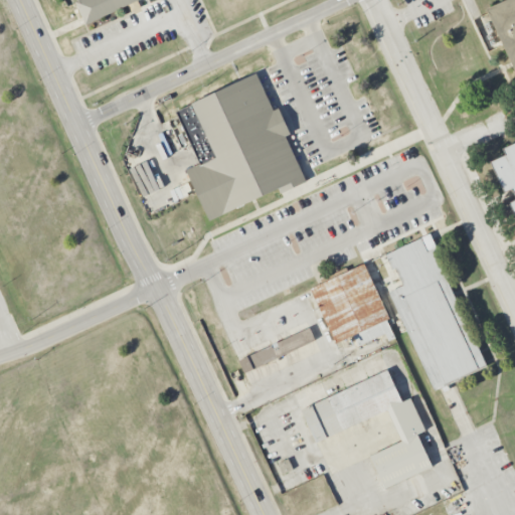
[(81,0),(75,3),(86,24),(136,0),(81,0)]
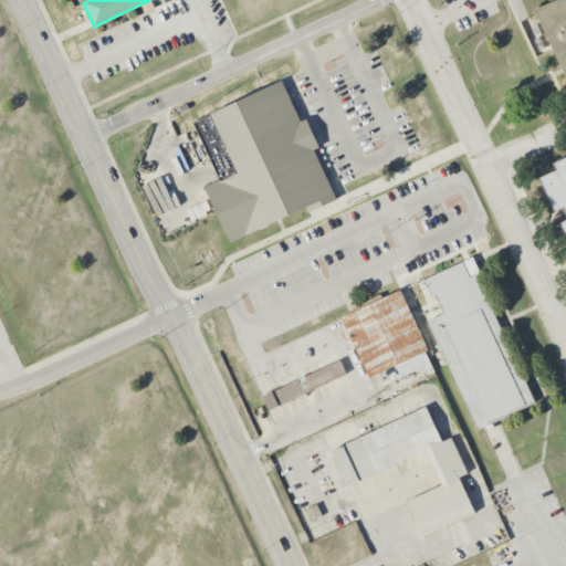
[(565,77),(565,0),(555,0),(535,9),(565,77)]
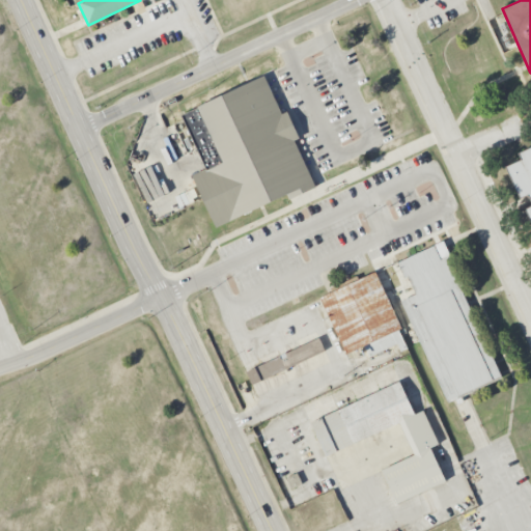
[(183,115),(207,169),(193,175),(218,228),(288,196),(291,201),(317,190),(295,139),(303,136),(290,110),(283,113),(267,76),(183,115)]
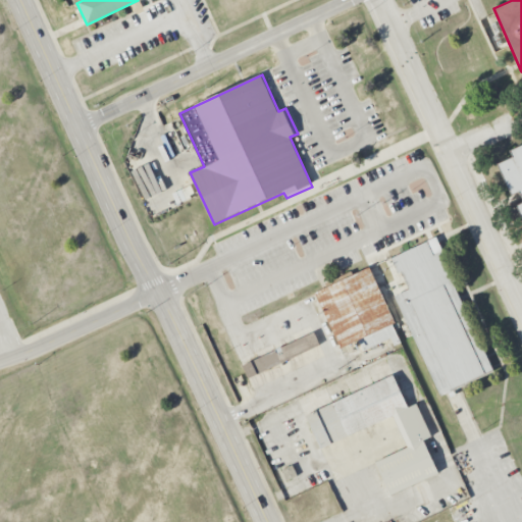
[(521,145),(510,151),(513,158),(499,165),(512,195),(520,191),(521,195),(521,202),(517,205),(521,216),(521,145)]
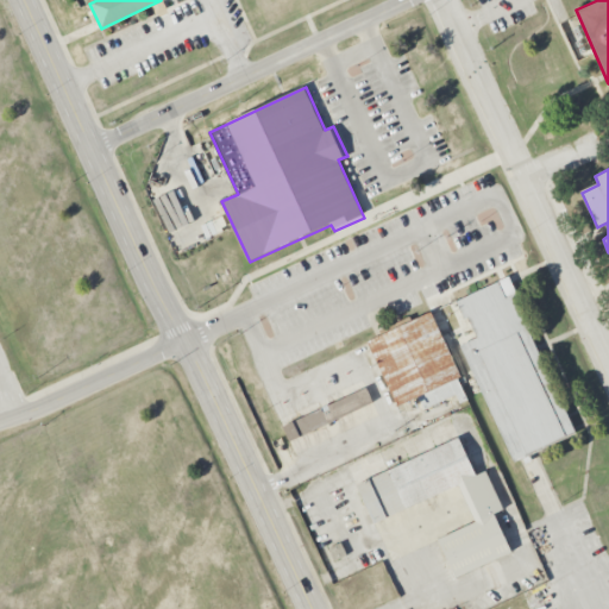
[(458,302),(476,339),(459,346),(514,462),(577,431),(504,280),(458,302)]
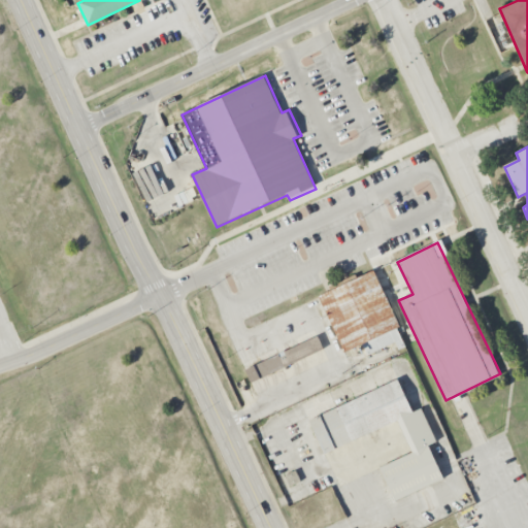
[(318,297),(374,271),(399,326),(396,327),(404,345),(398,349),(395,342),(367,355),(362,345),(343,354),(318,297)]
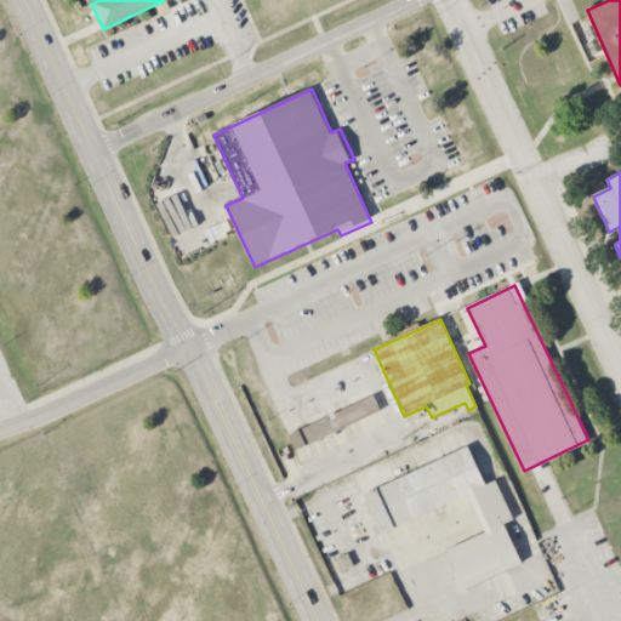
[(288,434),(295,450),(382,411),(375,396),(288,434)]
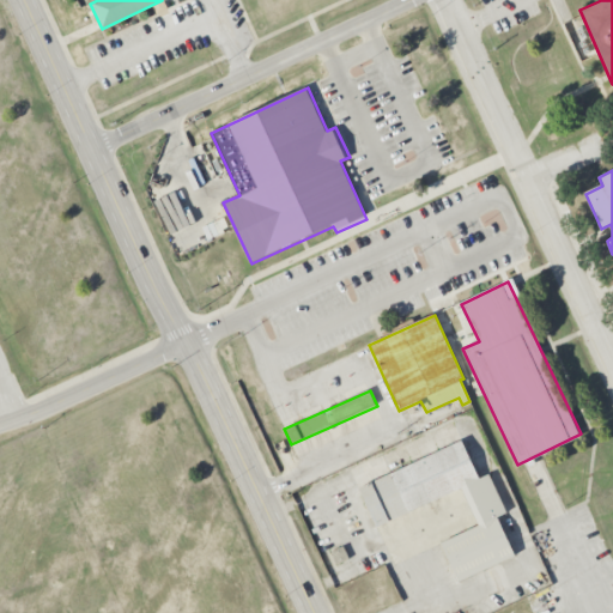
[(359,487),(376,526),(461,490),(478,526),(441,541),(459,581),(515,556),(498,517),(507,513),(491,474),(479,480),(462,443),(359,487)]
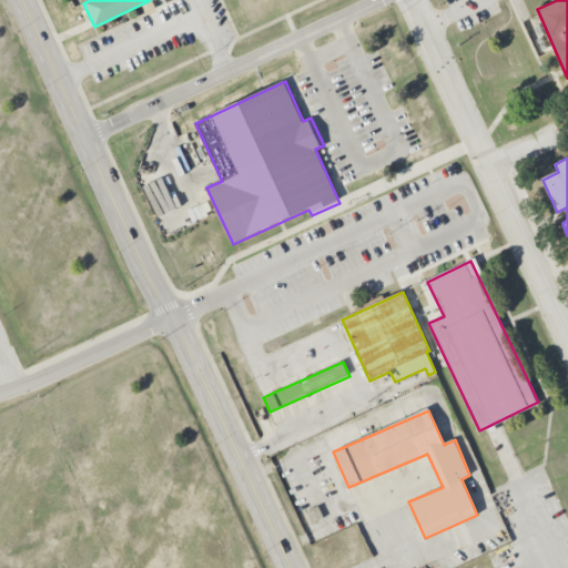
[(323,518),(318,506),(306,511),(312,524),(323,518)]
